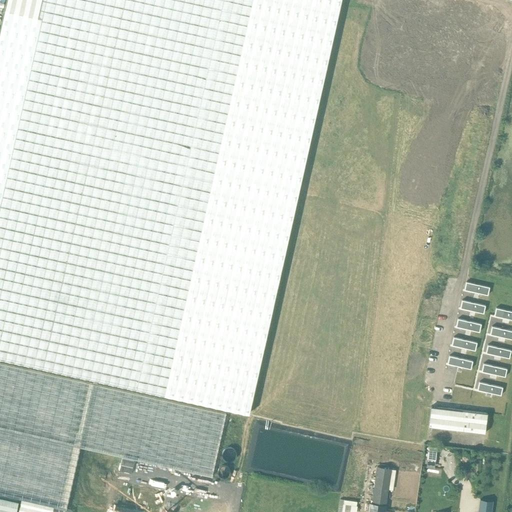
[(0,361),(251,417),(252,410),(286,252),(339,0),(42,0),(39,21),(43,22),(0,207),(0,361)]
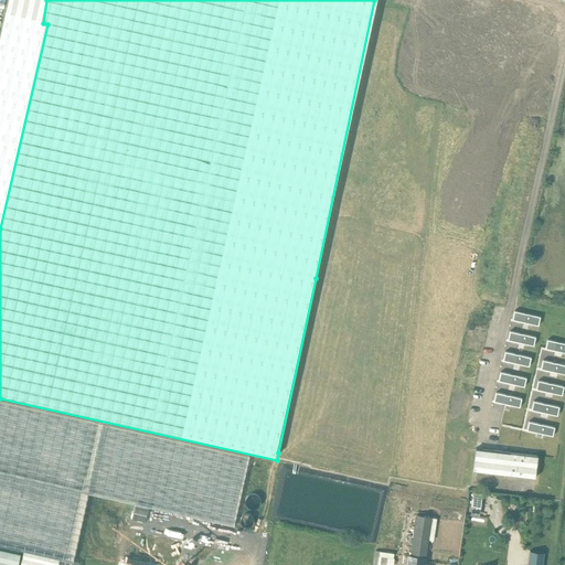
[(0,228),(48,24),(43,23),(46,0),(9,0),(0,43),(0,228)]
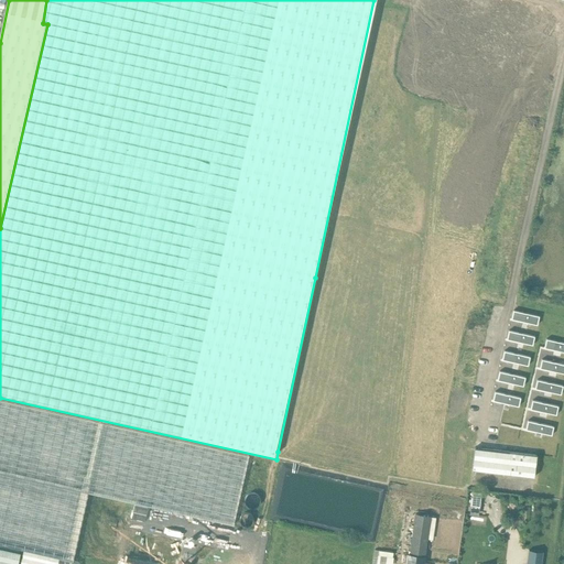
[(512,321),(539,327),(541,318),(514,312),(512,321)]
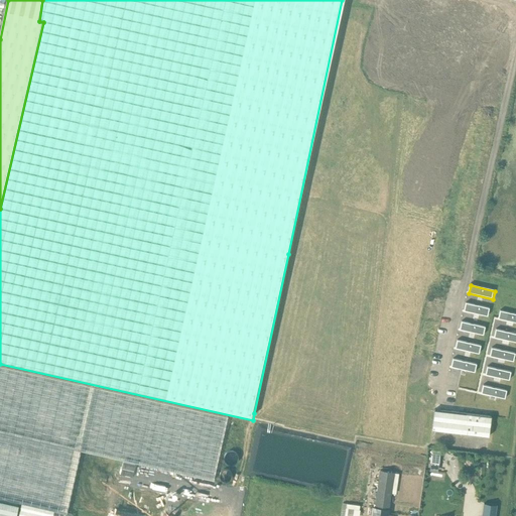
[(465,312),(489,317),(490,310),(467,304),(465,312)]
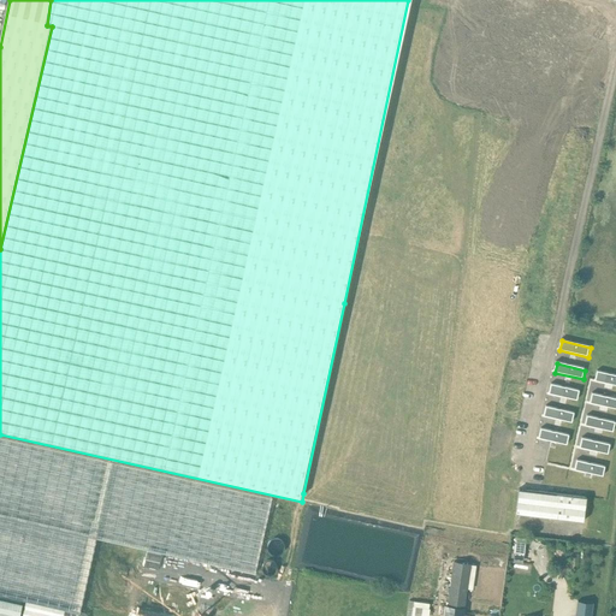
[(596,383),(615,386),(615,377),(598,373),(596,383)]
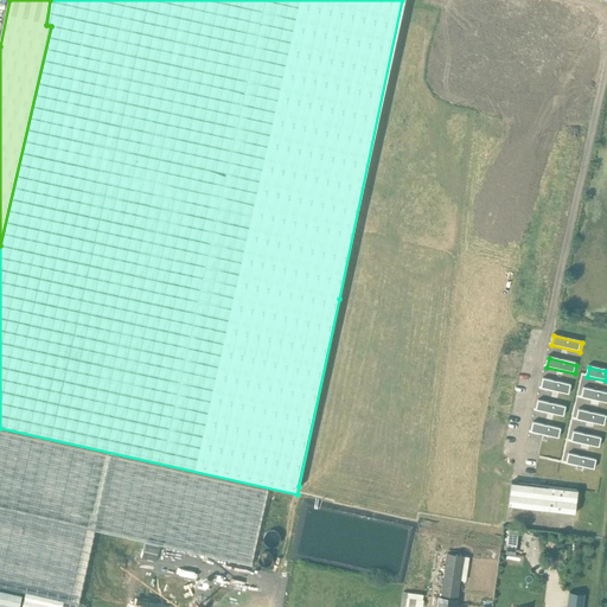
[(542,389),(569,396),(572,387),(543,379),(542,389)]
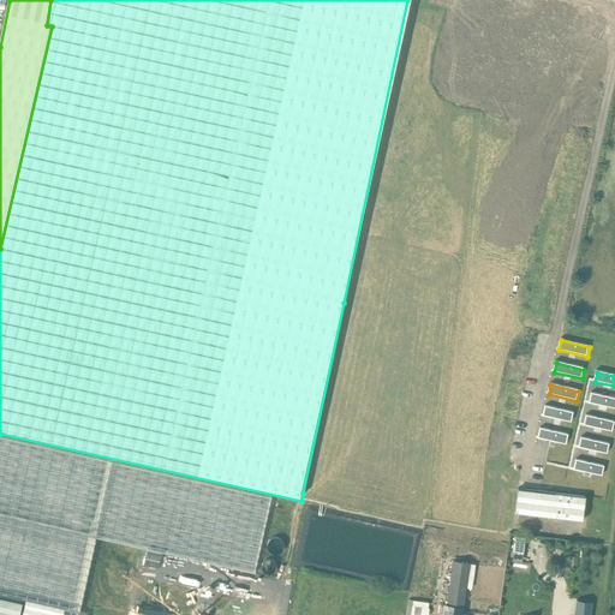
[(590,404),(614,410),(614,399),(592,394),(590,404)]
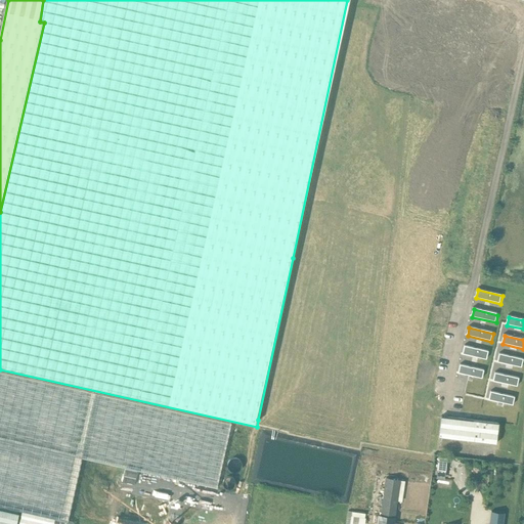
[(463,355),(487,361),(489,352),(465,347),(463,355)]
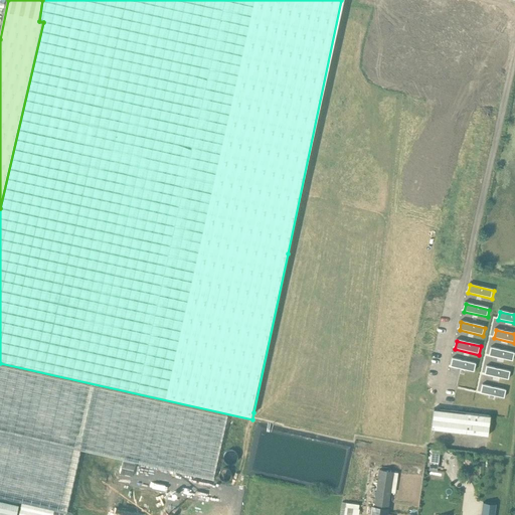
[(490,357),(512,362),(514,354),(491,349),(490,357)]
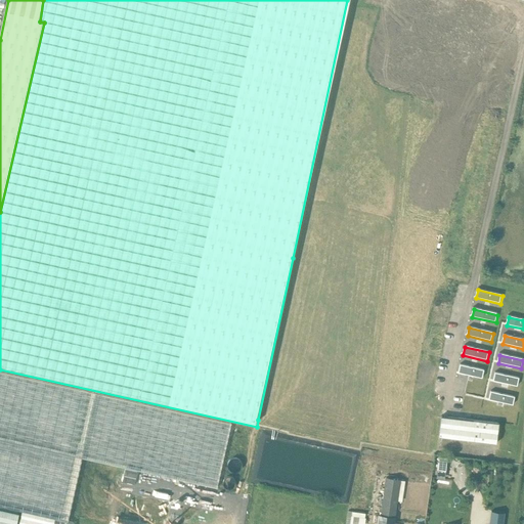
[(483,379),(485,370),(461,365),(459,373),(483,379)]
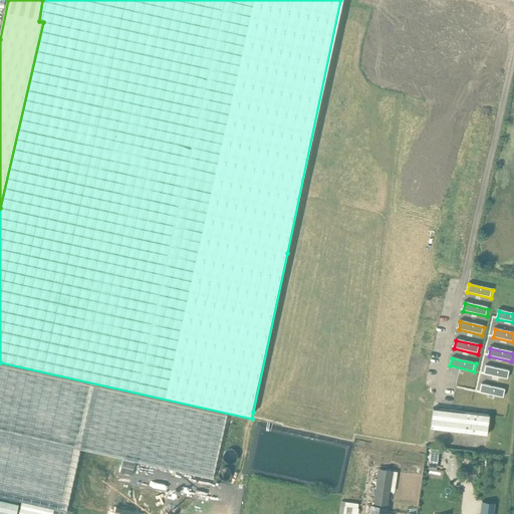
[(0,364),(0,496),(22,502),(18,513),(72,513),(66,511),(80,449),(213,478),(227,415),(0,364)]
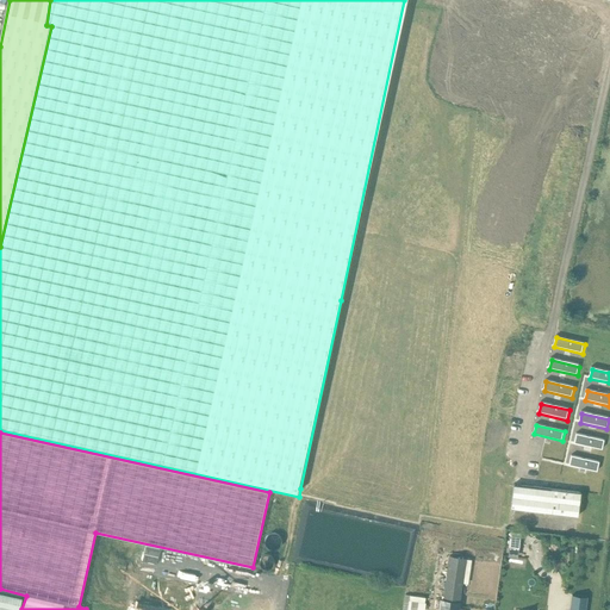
[(574,444),(602,452),(604,441),(577,435),(574,444)]
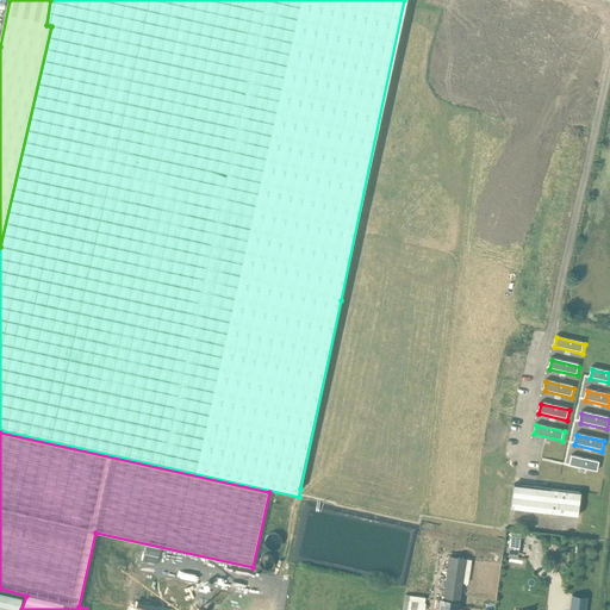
[(596,473),(598,464),(572,456),(570,466),(596,473)]
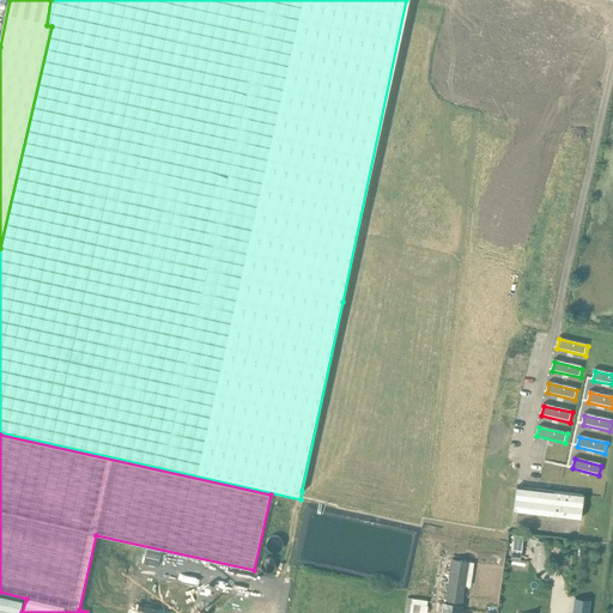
[(513,510),(581,519),(583,496),(583,495),(516,486),(513,510)]
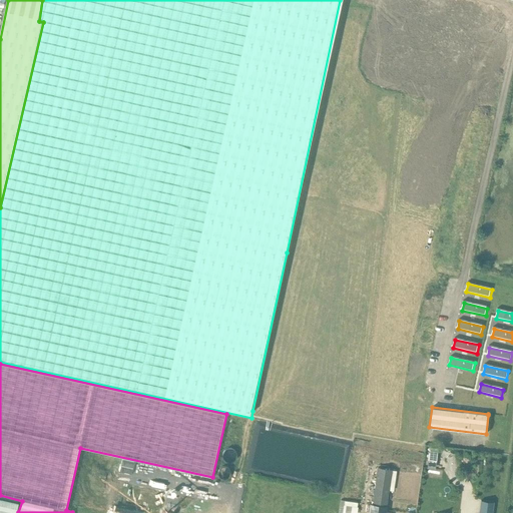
[(436,462),(438,448),(429,447),(428,461),(436,462)]
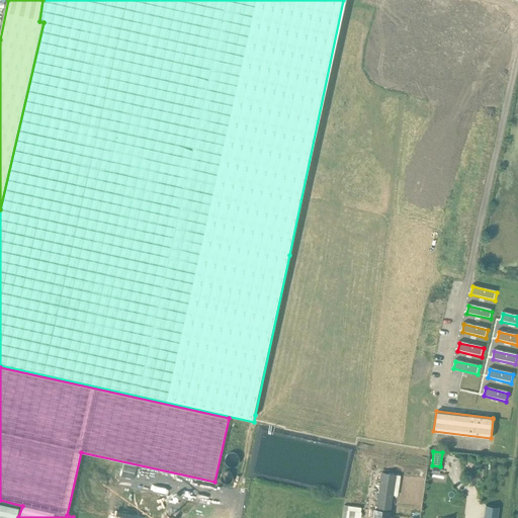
[(395,517),(396,517),(390,517),(396,475),(381,472),(376,509),(374,509),(372,517),(395,517)]
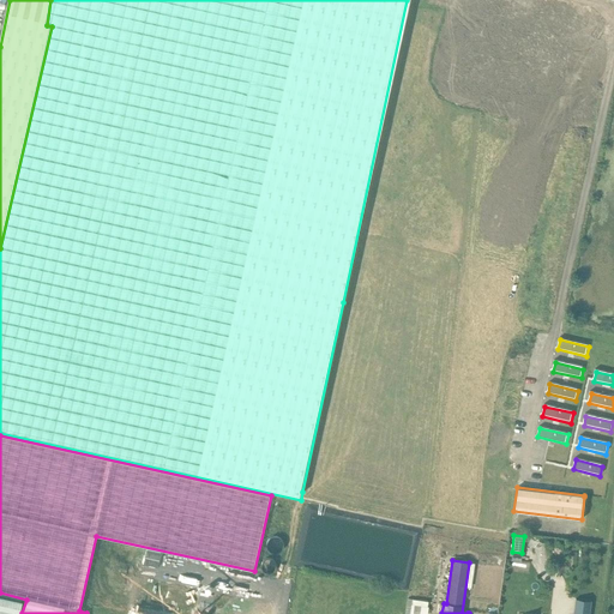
[(0,613),(19,613),(23,602),(0,596),(0,613)]
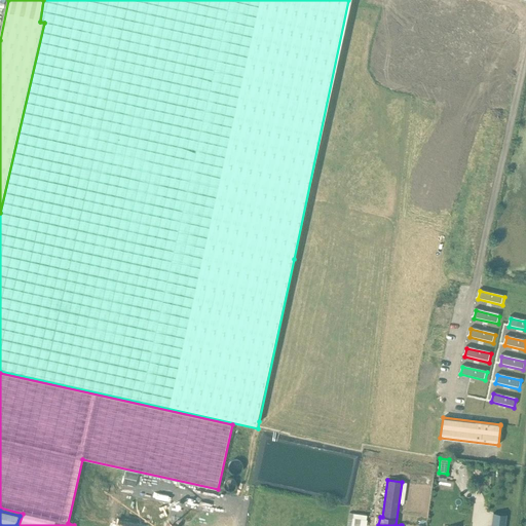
[(349,525),(368,525),(369,514),(350,513),(349,525)]
